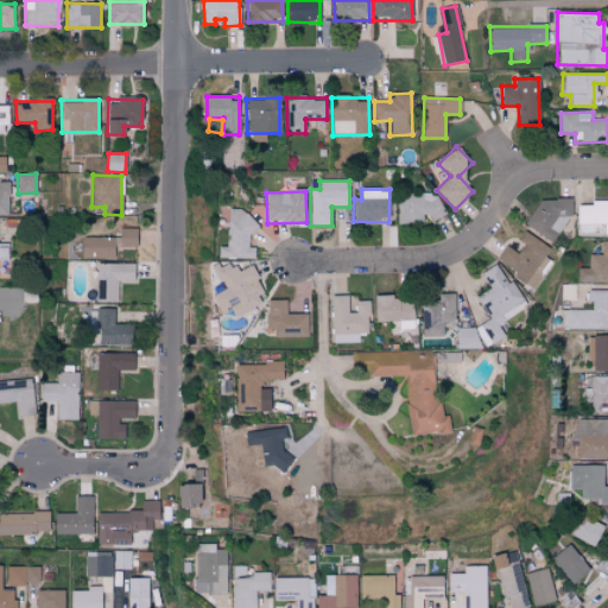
[(397,225),(423,223),(423,219),(442,217),(441,192),(397,194),(397,225)]
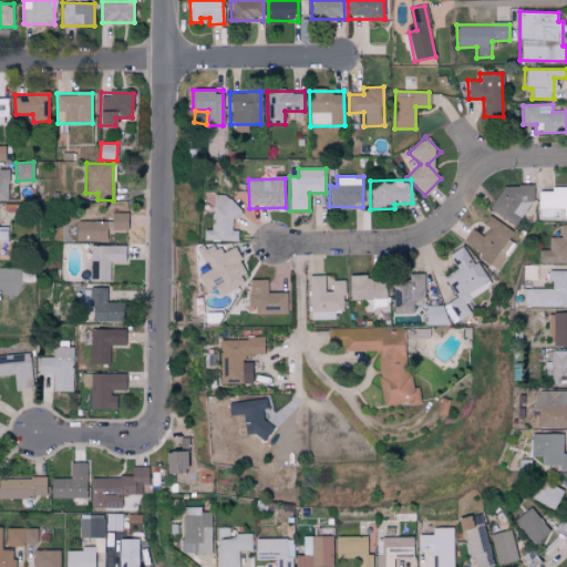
[(532,205),(532,185),(495,186),(495,218),(521,218),(521,205),(532,205)]
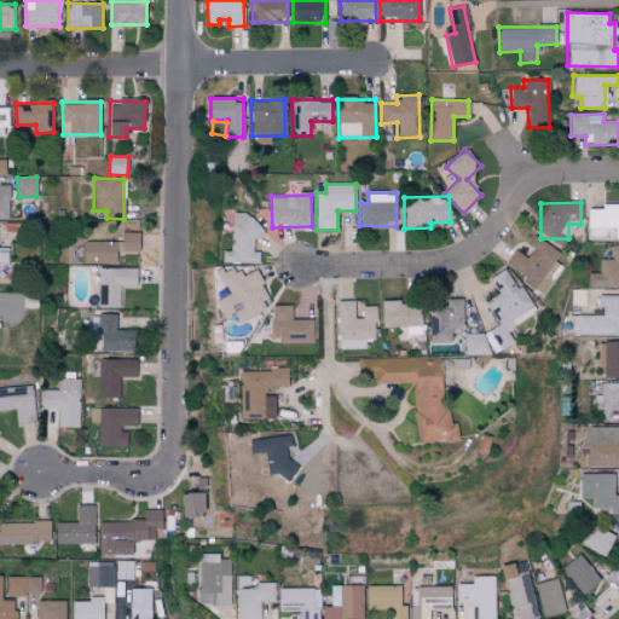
[(588,209),(588,229),(614,227),(615,238),(618,238),(618,203),(600,204),(601,209),(588,209)]
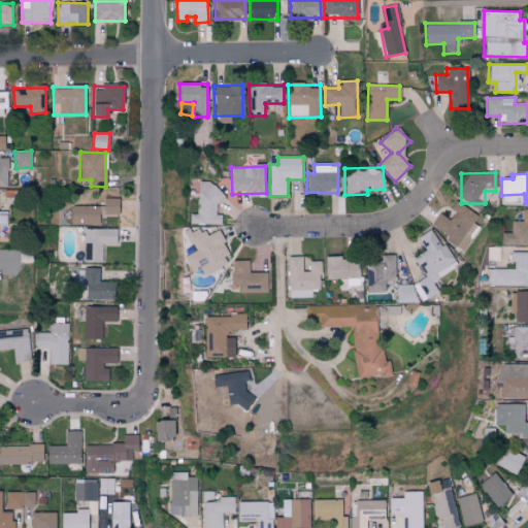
[(190,224),(221,225),(221,215),(219,215),(220,183),(198,182),(198,213),(190,213),(190,224)]
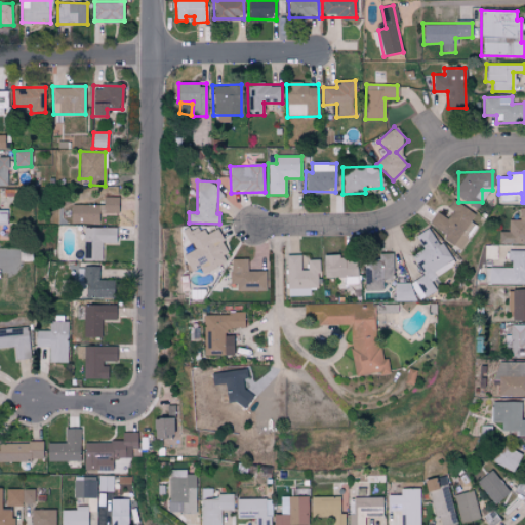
[(103,205),(70,204),(70,224),(98,224),(98,214),(118,214),(118,197),(103,197),(103,205)]
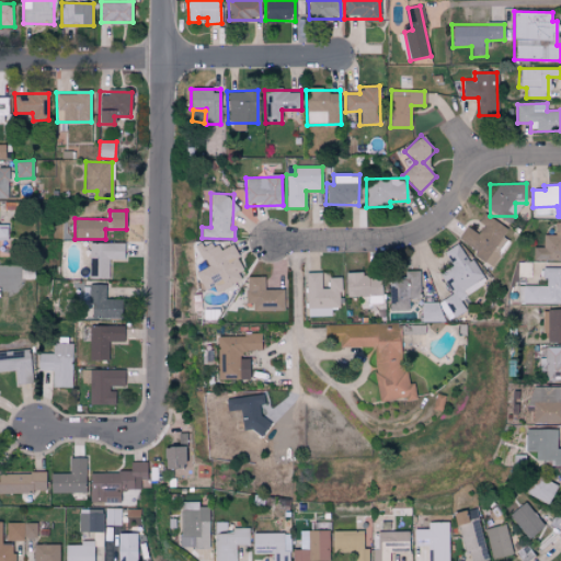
[(506,227),(485,215),(476,232),(466,227),(456,242),(494,265),(508,241),(501,237),(506,227)]
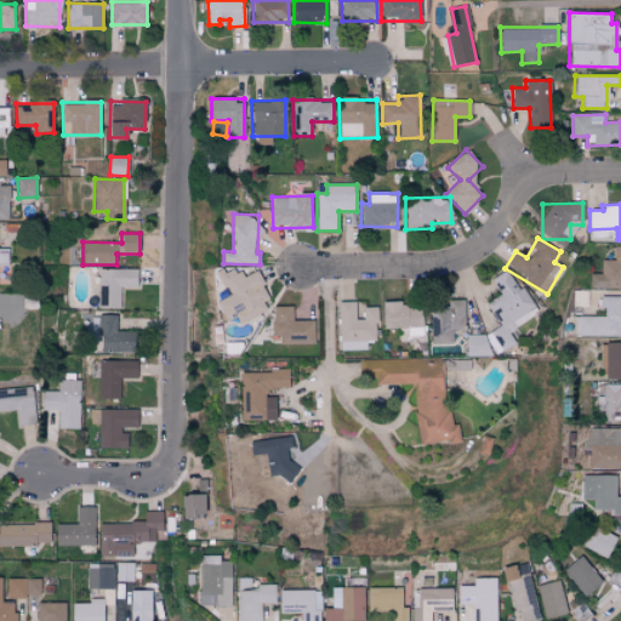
[(590,289),(620,289),(620,246),(615,246),(614,261),(602,261),(602,274),(590,274),(590,289)]
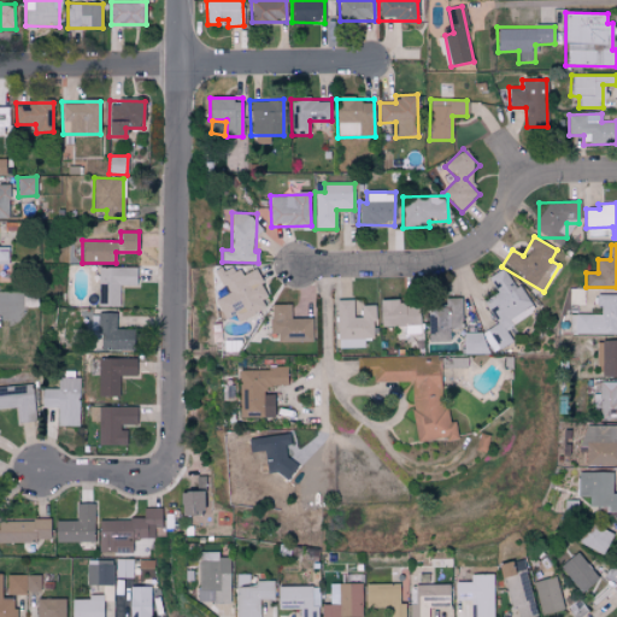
[(238,321),(271,301),(253,269),(240,276),(234,264),(217,274),(228,293),(216,300),(224,317),(233,312),(238,321)]
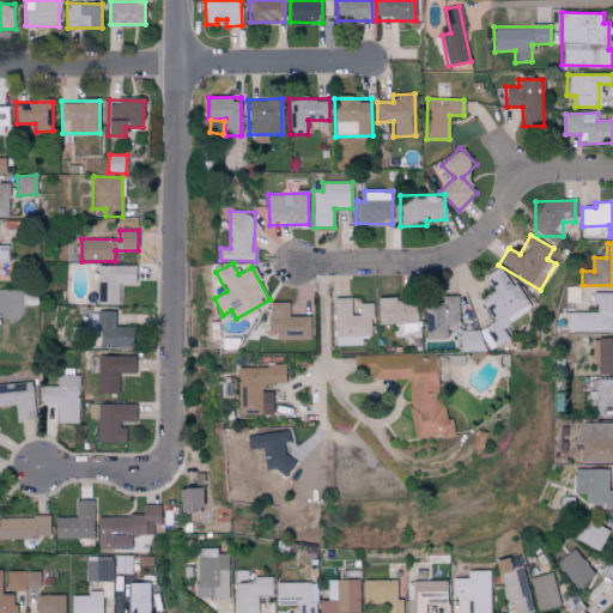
[(135,266),(98,265),(97,303),(117,304),(119,285),(134,285),(135,266)]
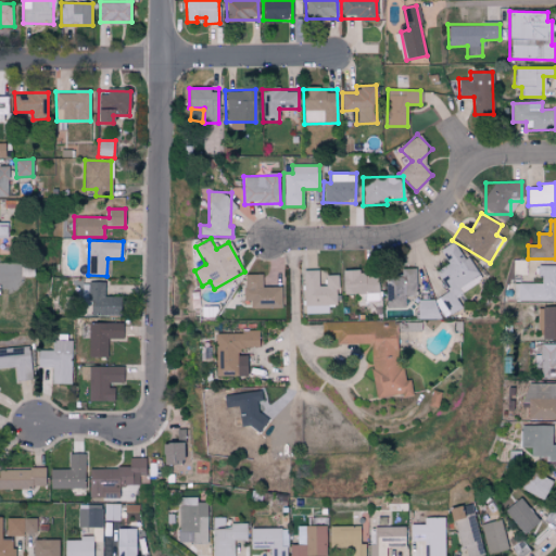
[(440,250),(447,264),(437,270),(449,291),(439,298),(450,315),(462,307),(455,295),(480,281),(455,240),(440,250)]
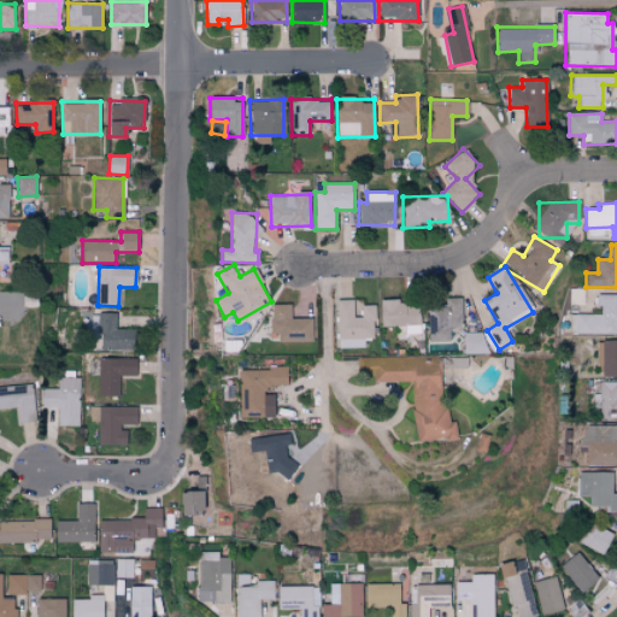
[(575,315),(575,334),(616,334),(616,294),(599,295),(599,315),(575,315)]
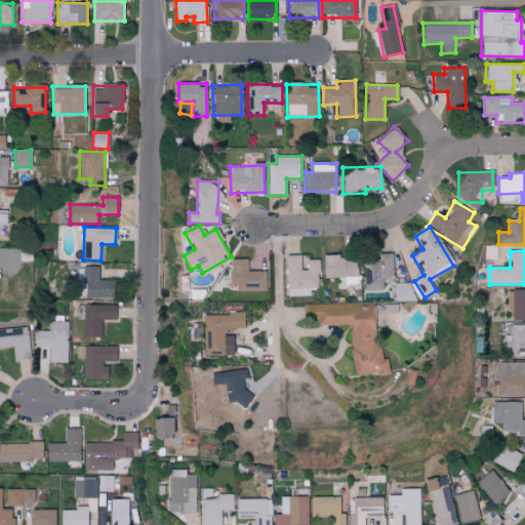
[(392,253),(378,253),(378,259),(363,259),(364,291),(382,290),(381,279),(393,279),(392,253)]
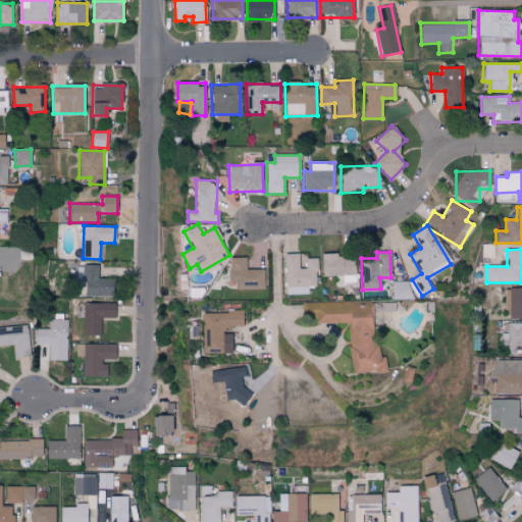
[(283,254),(285,295),(309,294),(308,286),(317,286),(316,258),(305,258),(305,268),(299,269),(298,253),(283,254)]
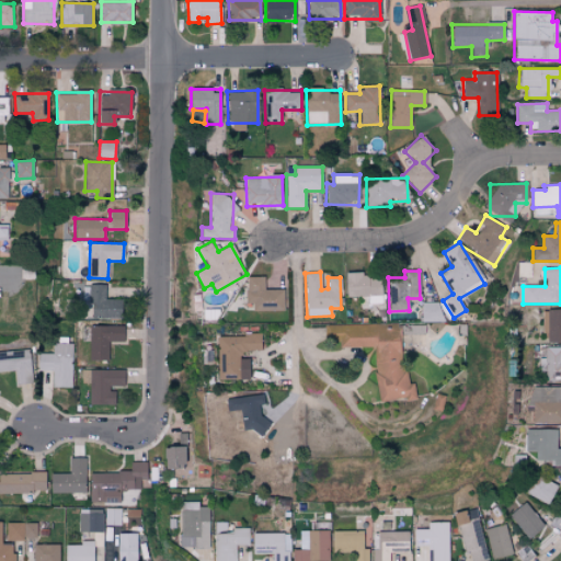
[(345,274),(345,296),(381,296),(380,273),(345,274)]
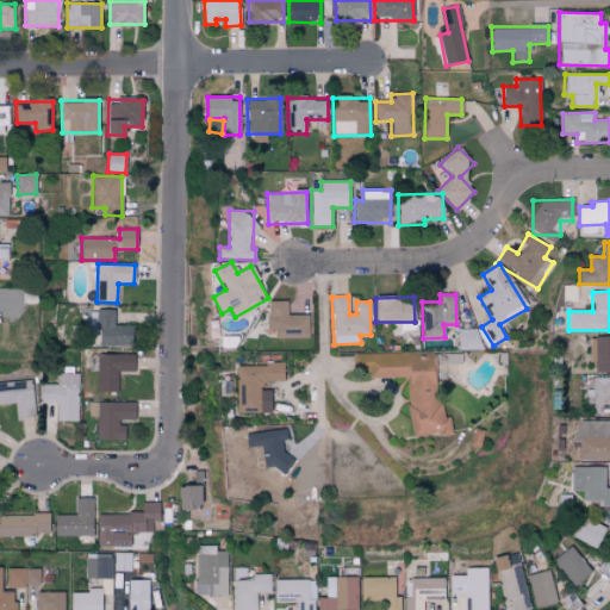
[(267,331),(274,331),(274,338),(307,338),(307,315),(287,315),(287,302),(267,300),(267,331)]
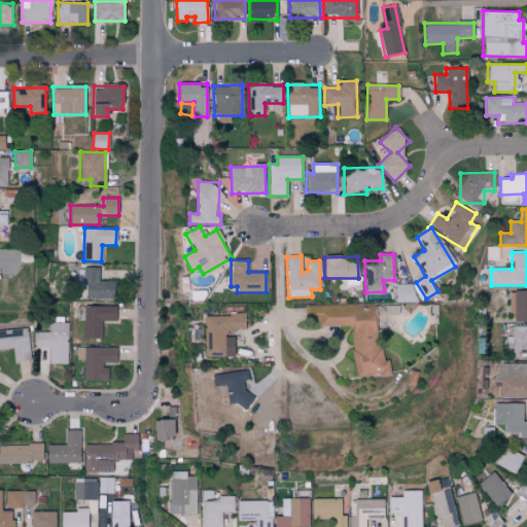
[(84,283),(84,299),(114,299),(114,282),(99,281),(99,268),(83,268),(83,274),(78,274),(78,283),(84,283)]
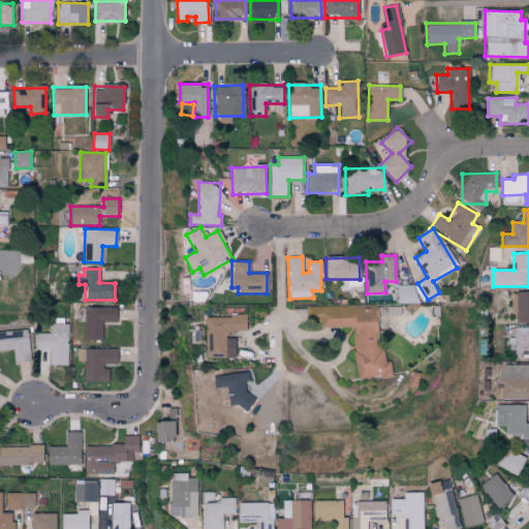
[(414,285),(397,285),(397,304),(415,303),(414,285)]
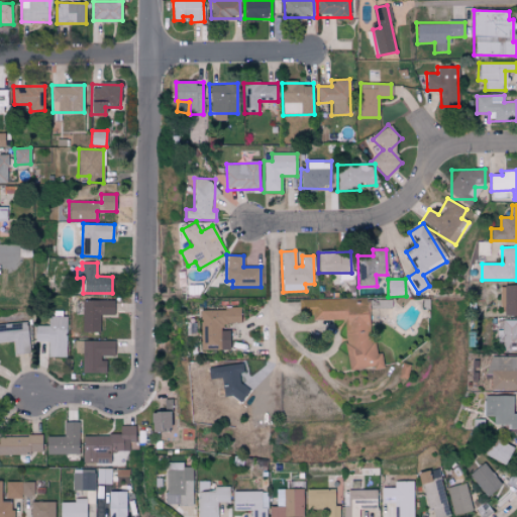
[(516,286),(500,286),(500,315),(516,315),(516,286)]
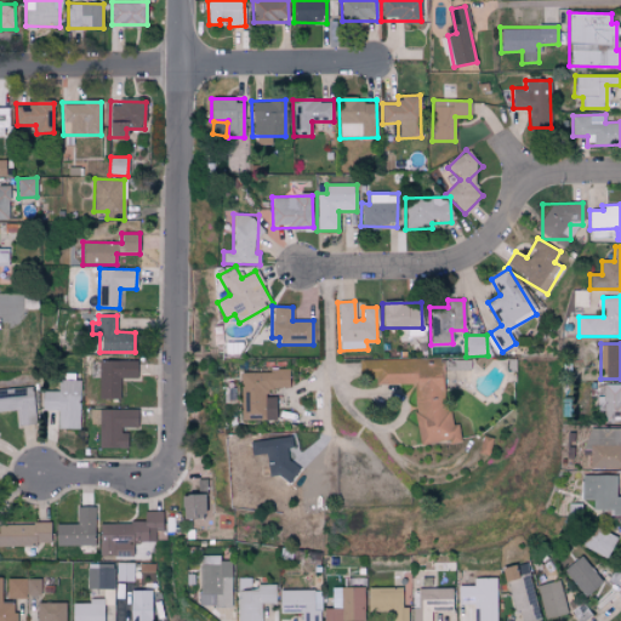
[(360,359),(360,379),(376,379),(376,385),(416,385),(416,443),(460,443),(460,425),(444,425),(444,359),(360,359)]
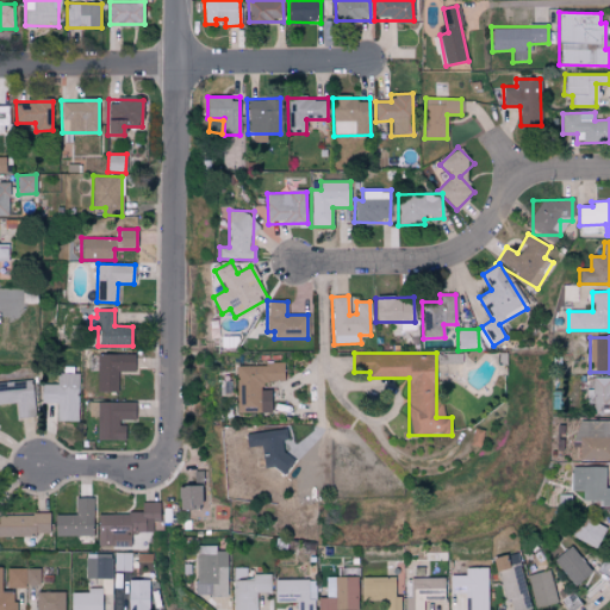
[(135,355),(98,354),(98,368),(97,391),(118,392),(118,371),(134,372),(135,355)]
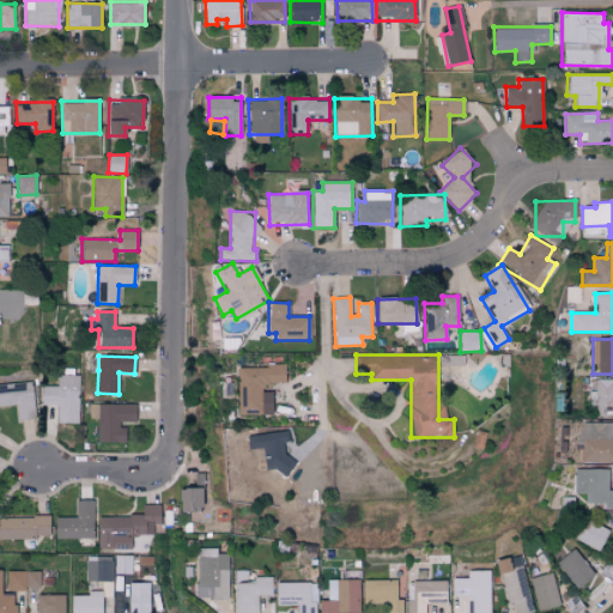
[(237,366),(238,416),(272,414),(272,392),(263,392),(263,383),(285,383),(285,366),(237,366)]
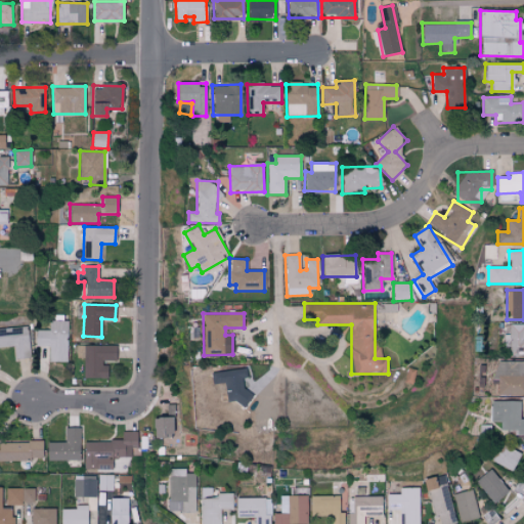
[(69,321),(49,320),(49,331),(36,331),(36,346),(48,347),(48,361),(67,362),(69,321)]
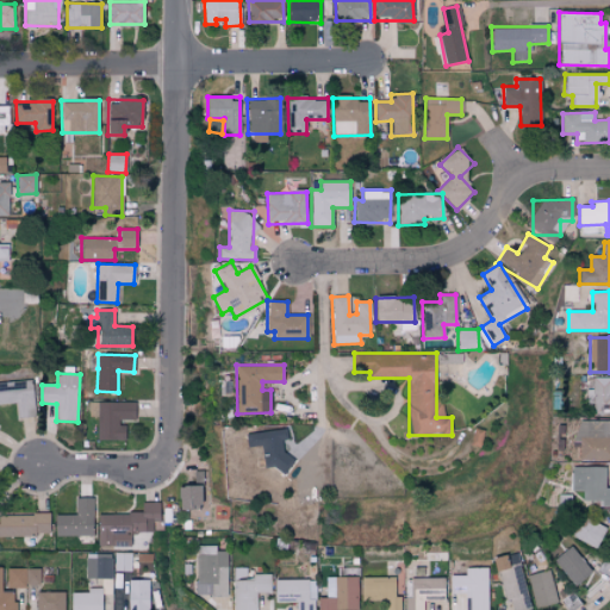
[(609,378),(593,378),(592,390),(587,390),(586,402),(592,402),(592,414),(609,414),(609,378)]
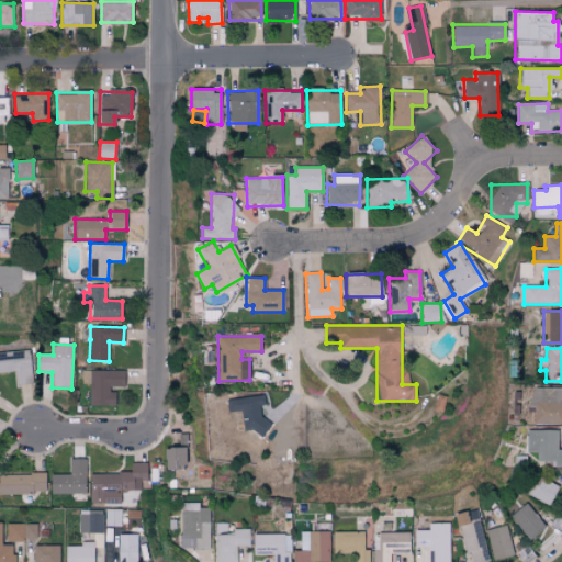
[(30,350),(0,351),(0,371),(15,371),(15,385),(31,385),(30,350)]
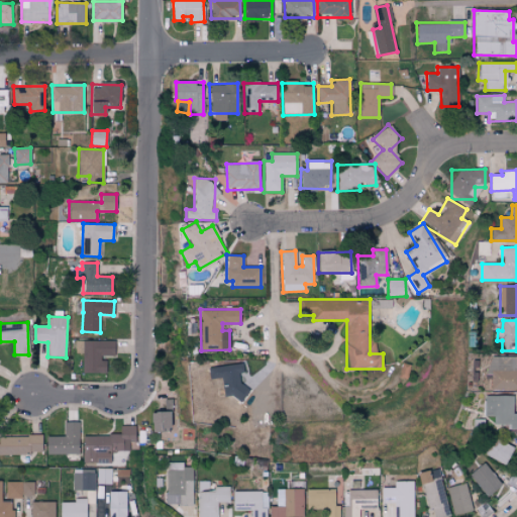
[(105,374),(106,357),(113,357),(114,341),(75,340),(75,352),(83,352),(82,373),(105,374)]
